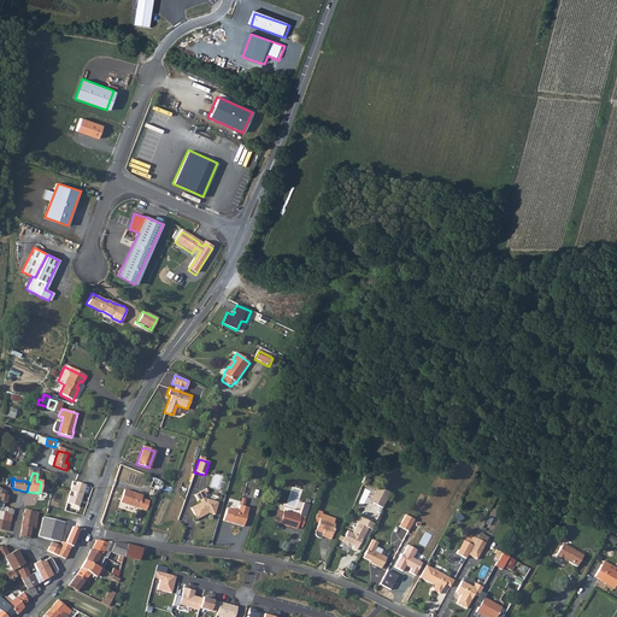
[(70,491),(75,492),(72,498),(69,495),(66,503),(78,507),(86,486),(77,482),(76,487),(72,486),(70,491)]
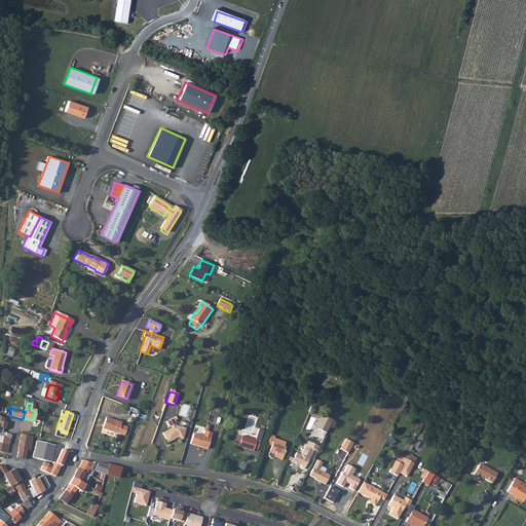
[(321,414),(313,429),(324,435),(332,419),(321,414)]
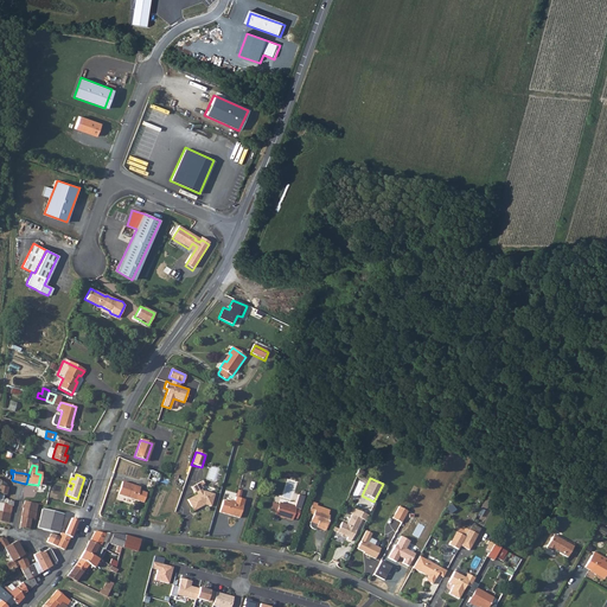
[(141,487),(123,481),(119,494),(136,500),(141,487)]
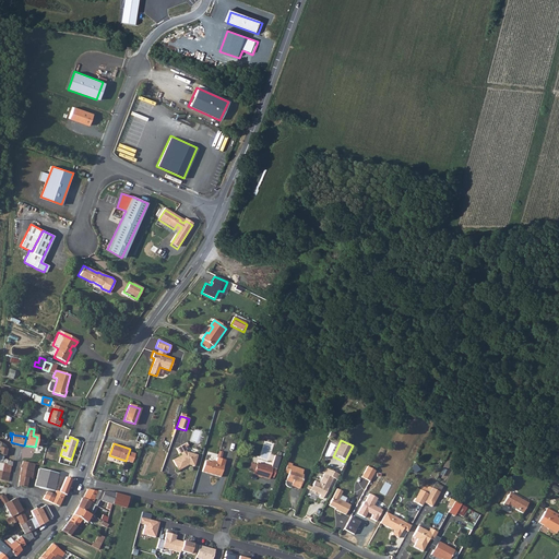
[(188,466),(193,468),(197,458),(186,454),(185,452),(186,452),(185,449),(182,447),(175,451),(178,455),(179,455),(180,458),(171,462),(177,473),(188,466)]
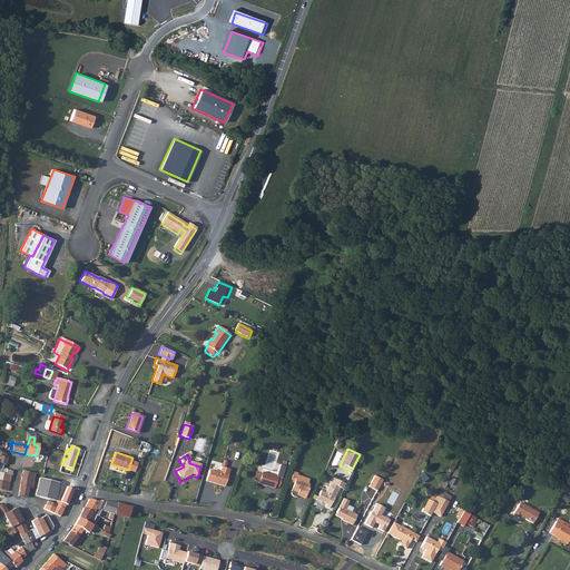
[(207,472),(205,482),(223,488),(228,470),(219,468),(218,472),(215,472),(212,473),(207,472)]
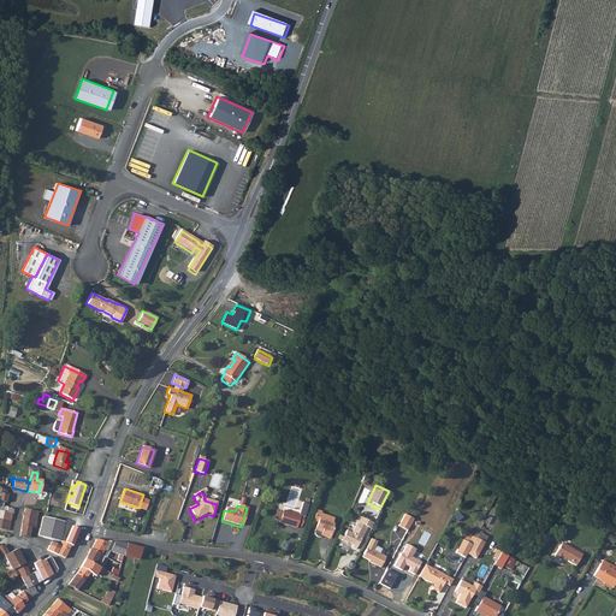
[(0,519),(11,521),(12,514),(13,514),(15,509),(9,508),(7,513),(0,510),(0,519)]
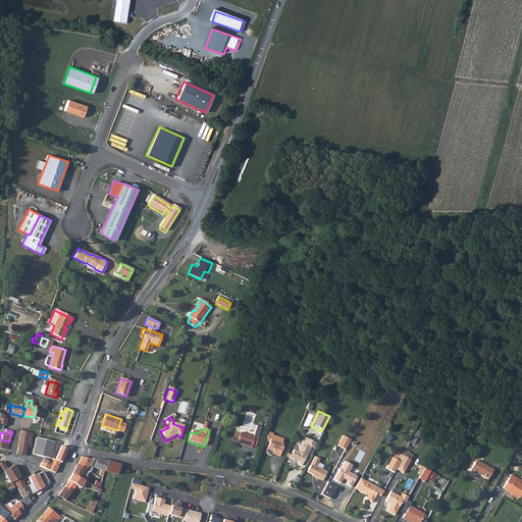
[(31,433),(22,431),(20,431),(19,438),(32,441),(33,433),(31,433)]
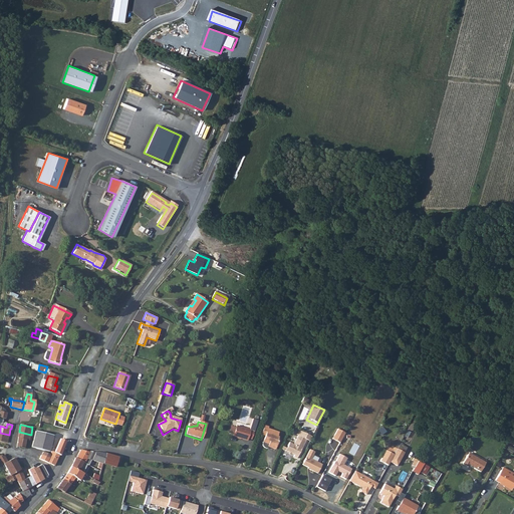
[(340,441),(345,431),(335,426),(330,436),(340,441)]
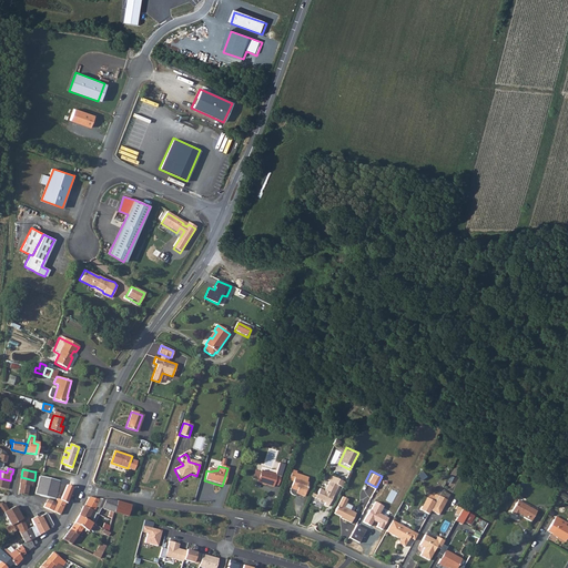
[(280,477),(260,472),(259,474),(256,482),(255,483),(271,488),(272,485),(276,486),(280,477)]
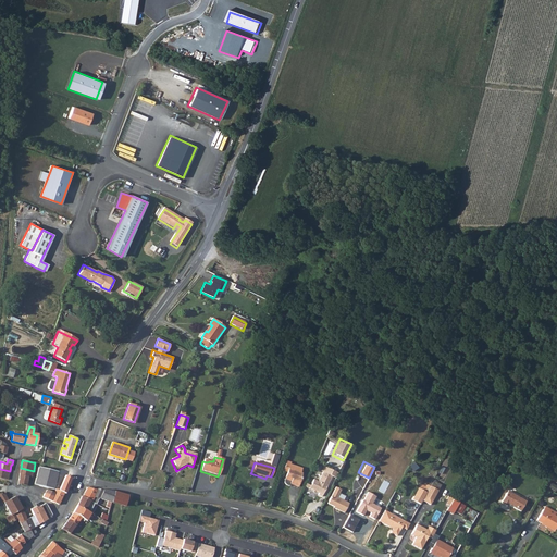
[(289,465),(285,462),(282,472),(285,473),(284,477),(291,480),(288,485),(297,487),(299,480),(298,479),(299,475),(298,474),(299,470),(288,466),(289,465)]
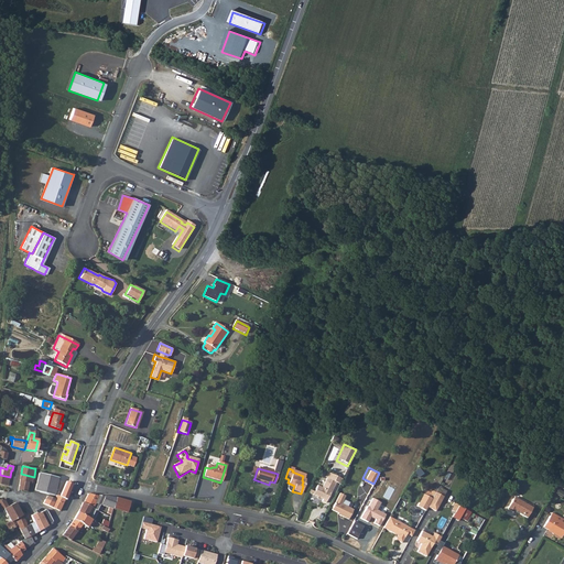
[(419,468),(413,472),(418,477),(423,474),(419,468)]
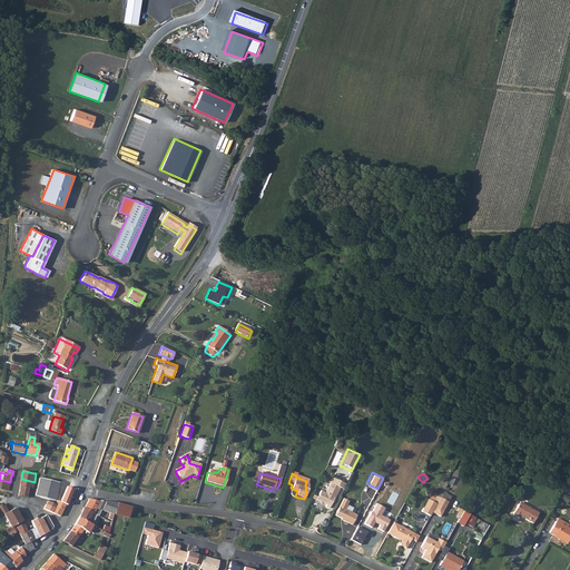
[(18,495),(28,497),(29,488),(33,488),(35,482),(21,479),(21,482),(18,495)]
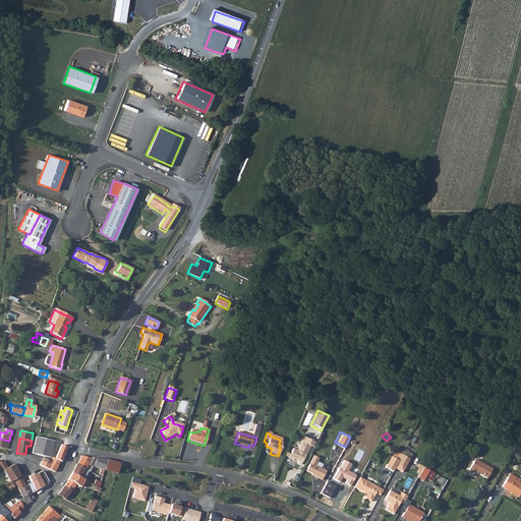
[(43,448),(44,440),(36,438),(35,446),(43,448)]
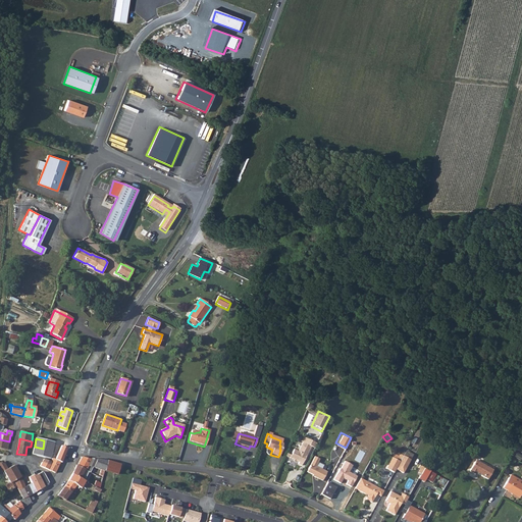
[(312,442),(304,438),(301,442),(297,452),(293,450),(289,459),(292,460),(294,461),(298,463),(297,464),(301,466),(309,448),(312,442)]
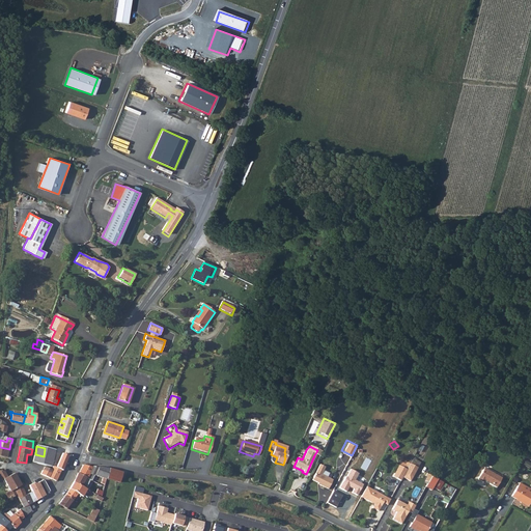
[(0,455),(7,457),(9,449),(0,447),(0,455)]
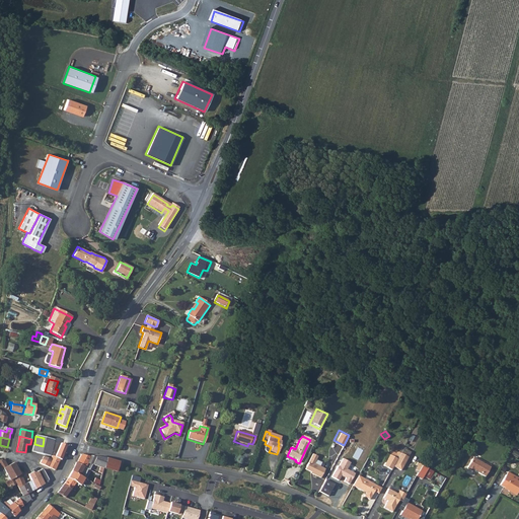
[(56,441),(44,438),(43,446),(44,446),(50,448),(55,449),(56,441)]
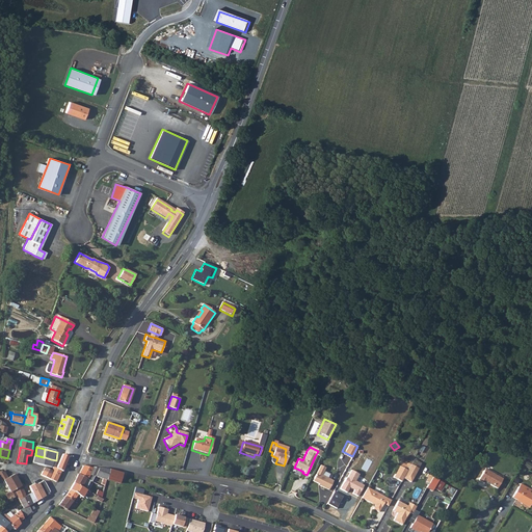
[(58,464),(56,469),(61,471),(64,473),(67,466),(65,464),(68,458),(62,454),(58,464)]
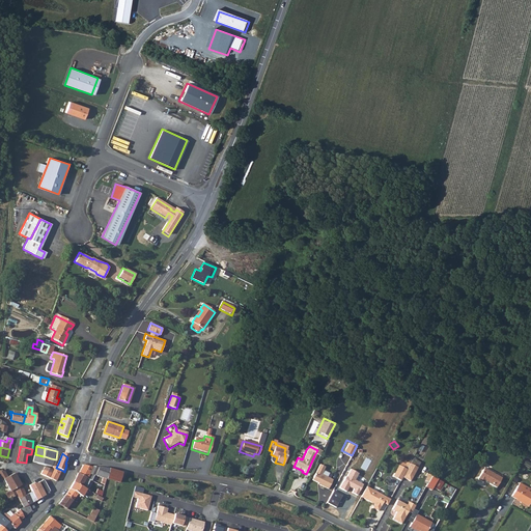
[(42,465),(44,456),(35,454),(33,463),(42,465)]
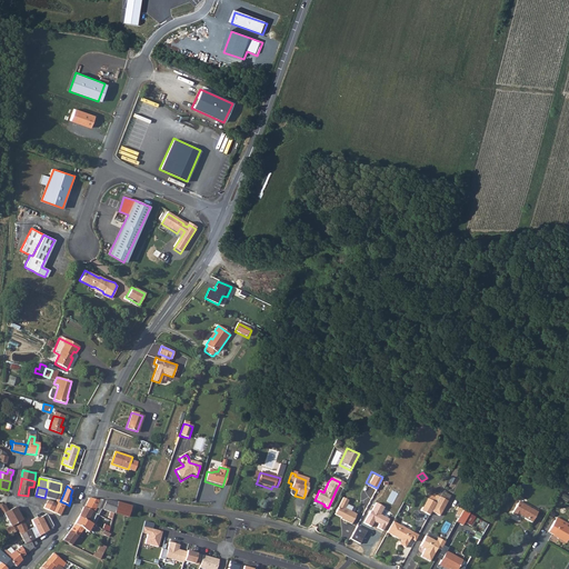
[(55,491),(48,489),(46,498),(53,499),(55,491)]
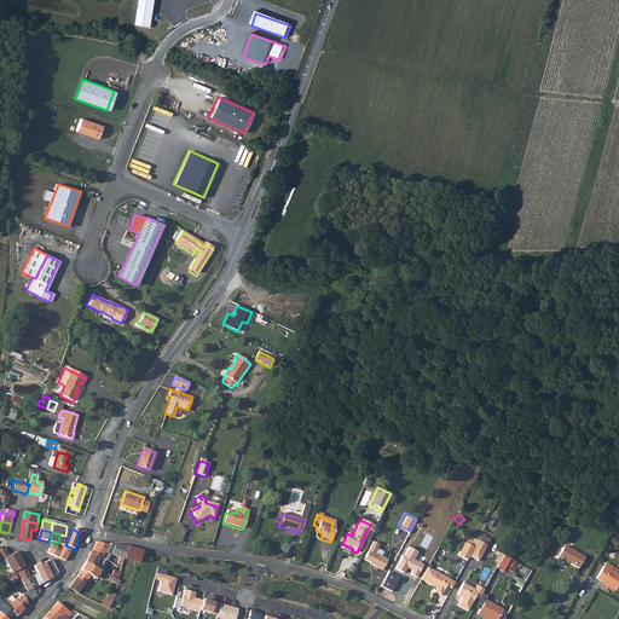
[(91,551),(85,562),(96,567),(98,562),(103,565),(106,557),(106,556),(108,555),(106,554),(123,559),(128,547),(114,544),(114,545),(108,544),(108,545),(97,542),(91,553),(91,551)]
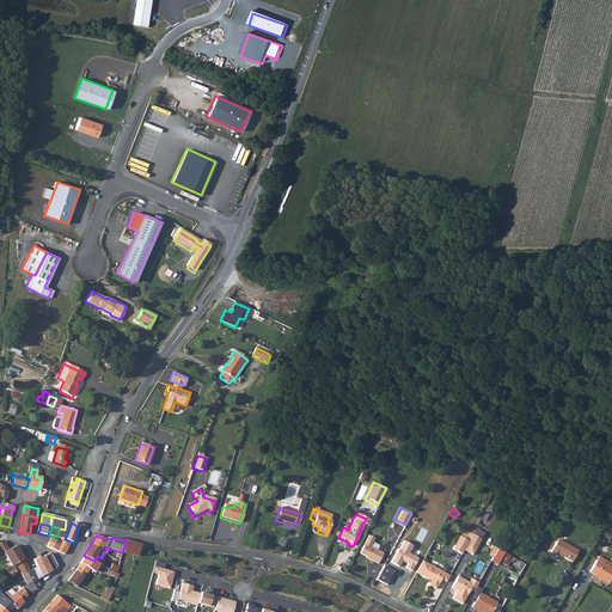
[(467,543),(463,551),(471,556),(479,540),(471,536),(467,543)]
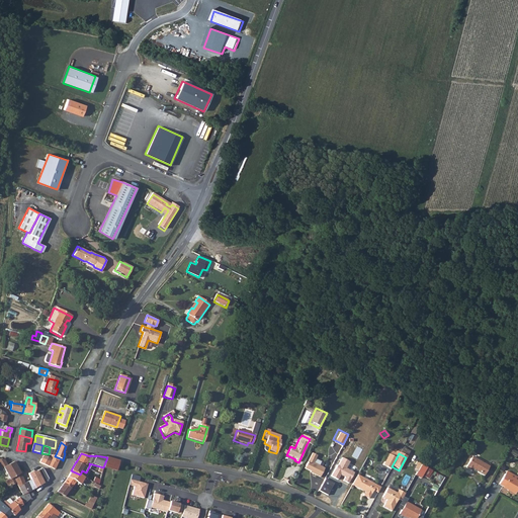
[(60,458),(55,456),(52,454),(51,458),(50,462),(41,459),(40,462),(55,469),(60,458)]
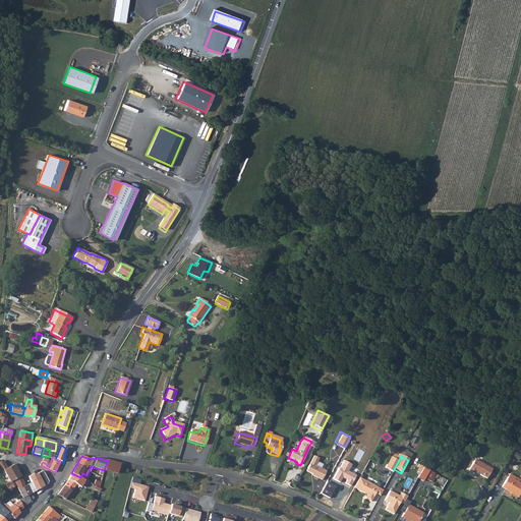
[(313,466),(317,459),(312,457),(305,471),(311,474),(312,475),(311,477),(320,481),(324,472),(313,466)]
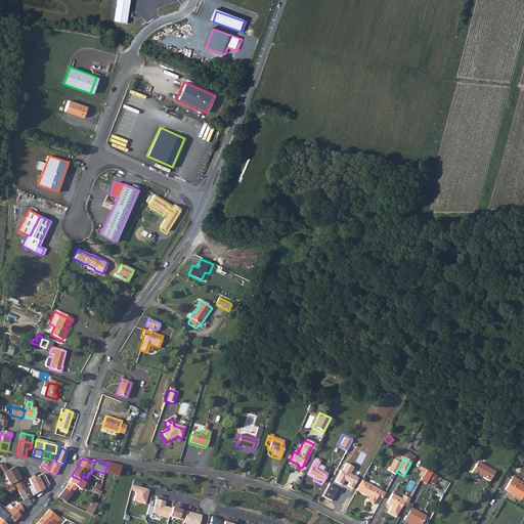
[(396,472),(400,465),(393,460),(387,471),(394,475),(396,472)]
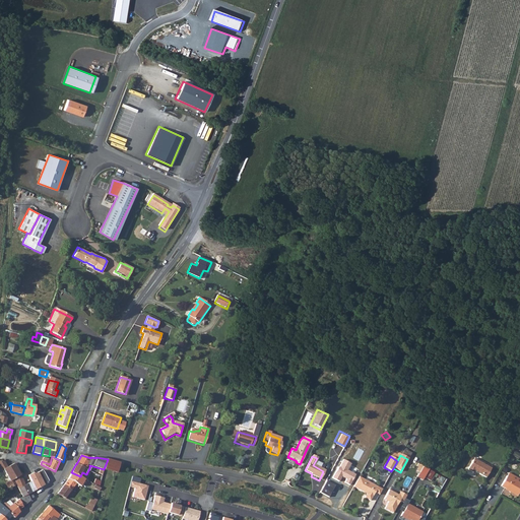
[(120,461),(110,459),(108,459),(104,469),(113,472),(117,473),(120,461)]
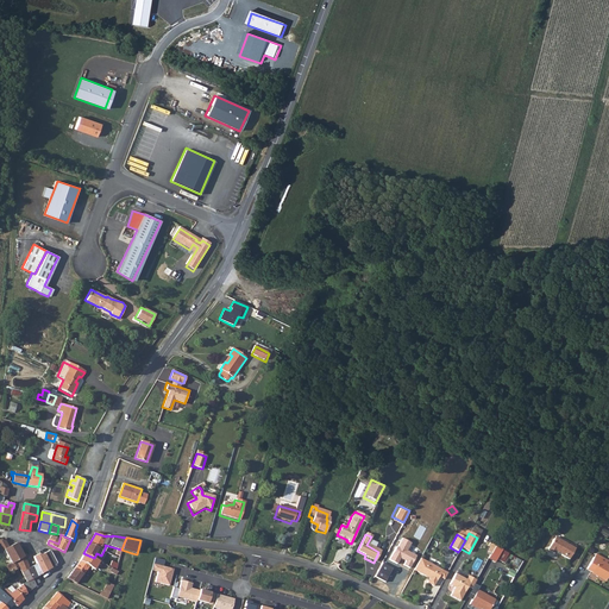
[(405,562),(402,566),(408,570),(416,556),(406,551),(410,544),(402,539),(397,547),(396,547),(388,560),(396,565),(400,559),(405,562)]
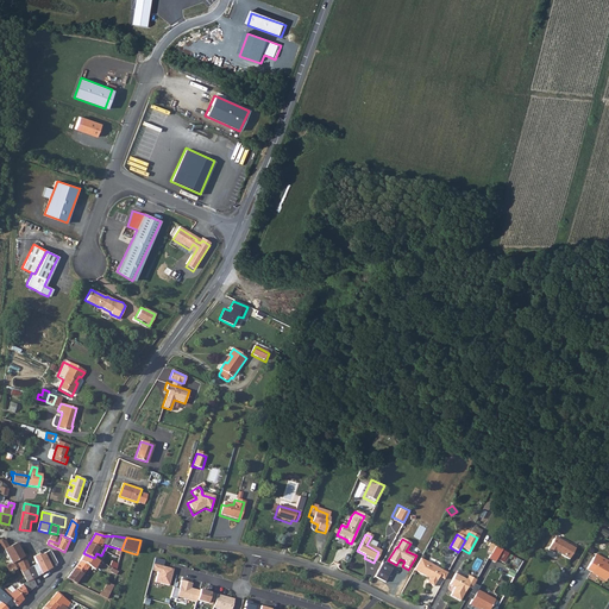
[(562,540),(560,542),(554,539),(548,550),(554,553),(556,552),(569,559),(575,548),(562,540)]
